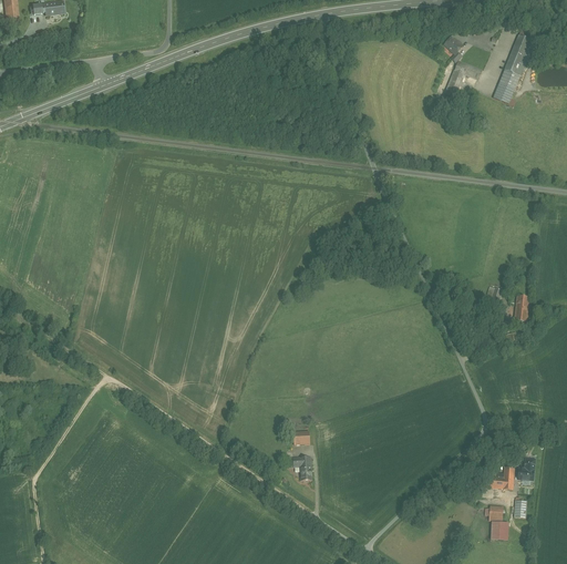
[(3,0),(7,19),(19,17),(16,0),(3,0)]
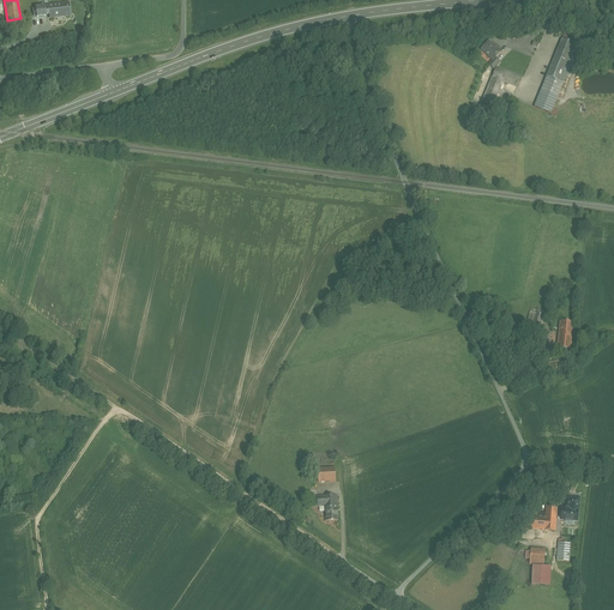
[(68,0),(60,1),(60,2),(49,4),(49,1),(41,1),(42,11),(49,10),(49,16),(70,13),(68,0)]
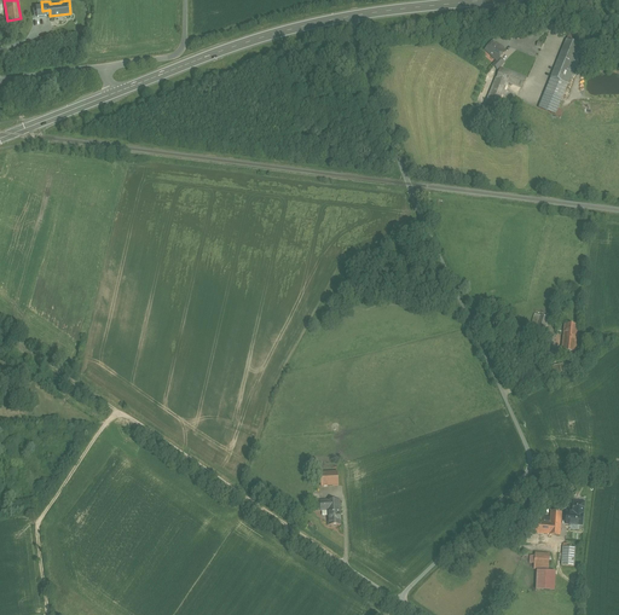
[(568,32),(545,90),(538,106),(555,112),(562,97),(573,70),(570,68),(582,36),(568,32)]
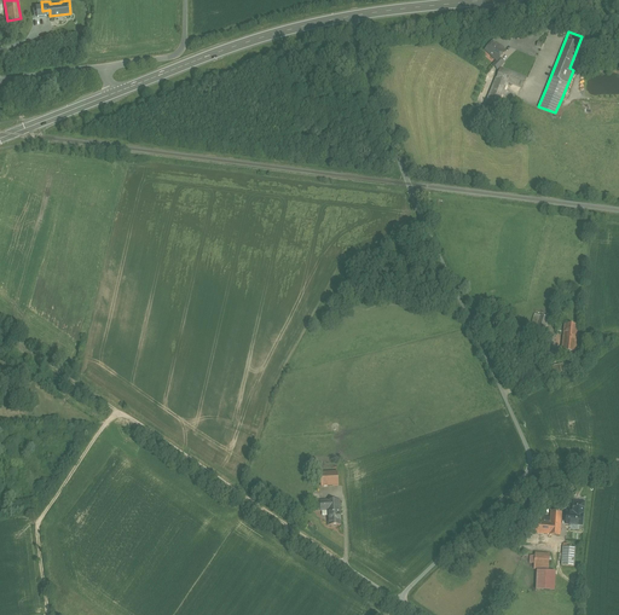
[(493,38),(489,44),(490,44),(486,47),(497,58),(499,56),(505,48),(503,46),(503,45),(499,42),(498,42),(493,38)]
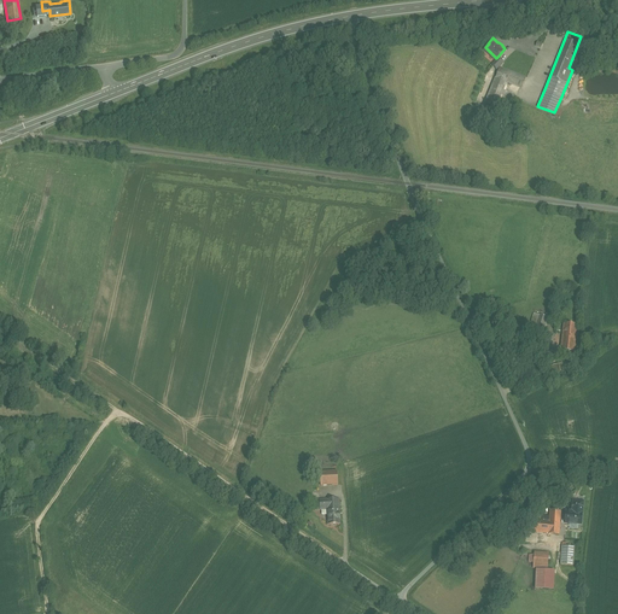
[(499,56),(496,58),(493,62),(496,66),(503,59),(499,56)]
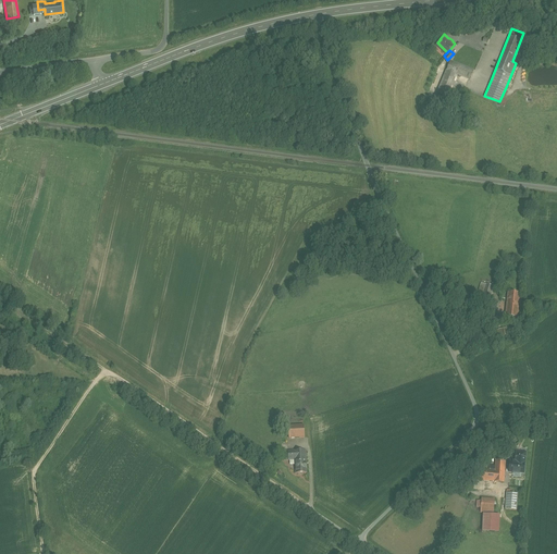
[(474,69),(450,59),(447,68),(456,71),(470,76),(474,69)]
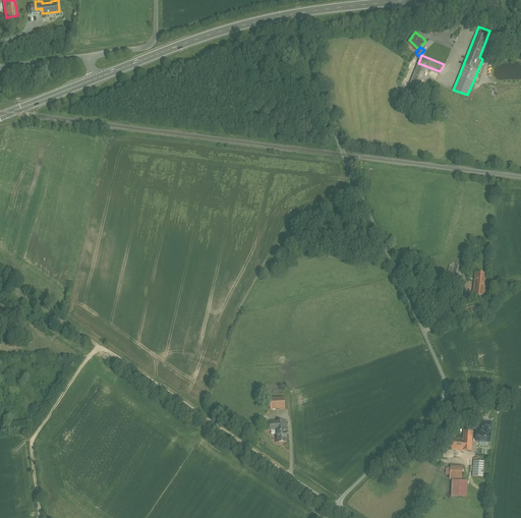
[(426,66),(418,63),(409,84),(418,89),(426,66)]
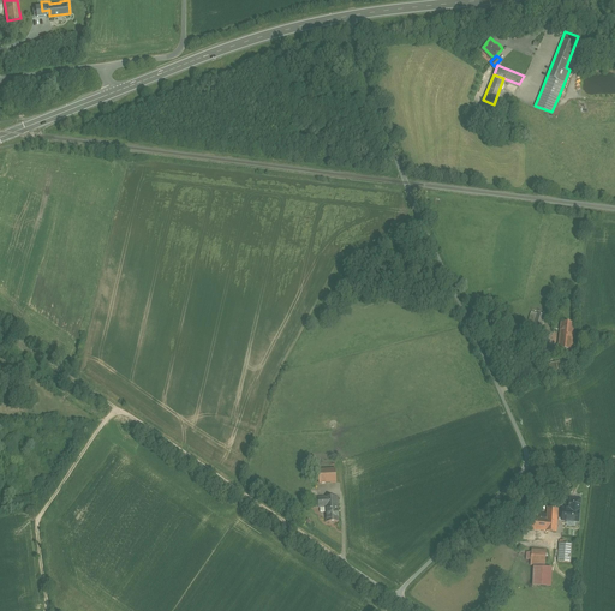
[(574,321),(561,318),(559,346),(571,347),(574,321)]
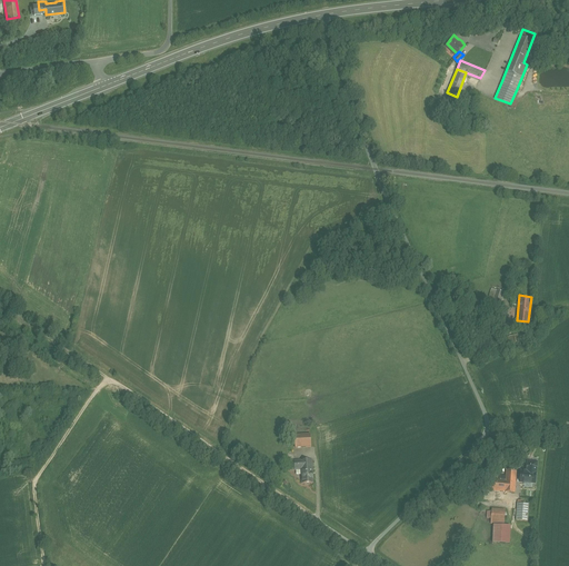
[(556,309),(541,318),(545,324),(558,314),(556,309)]
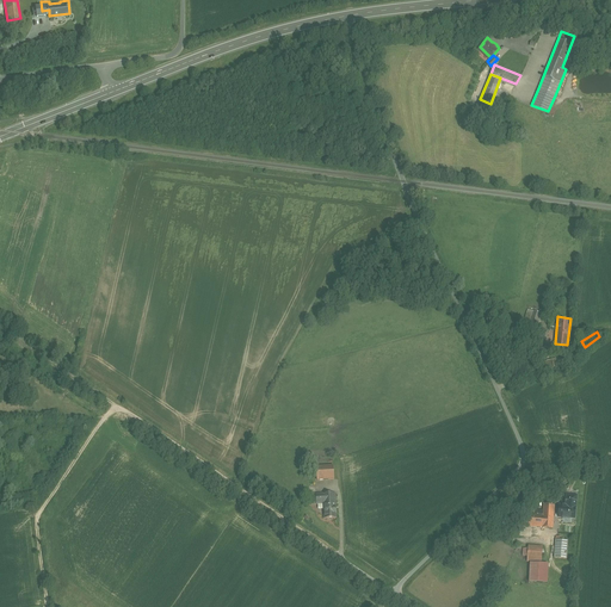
[(565,353),(551,357),(554,364),(555,364),(555,366),(567,363),(565,353)]
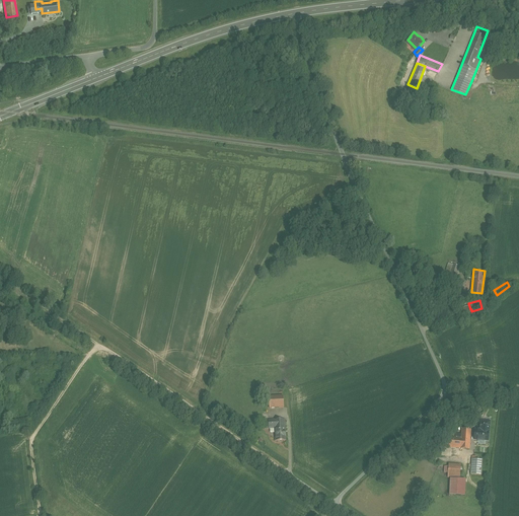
[(284,393),(269,394),(270,406),(284,404),(284,393)]
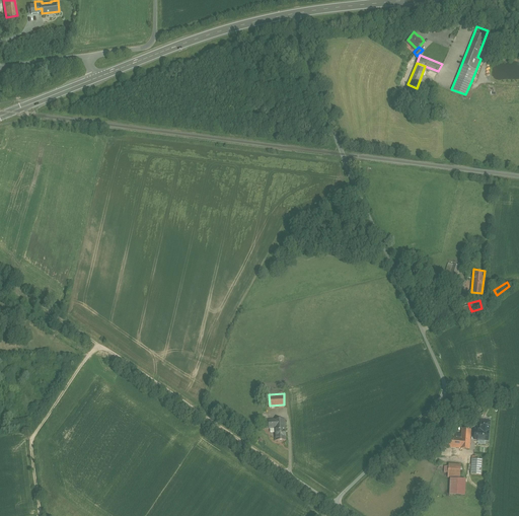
[(285,418),(269,419),(269,426),(275,425),(276,438),(286,438),(285,425),(285,418)]
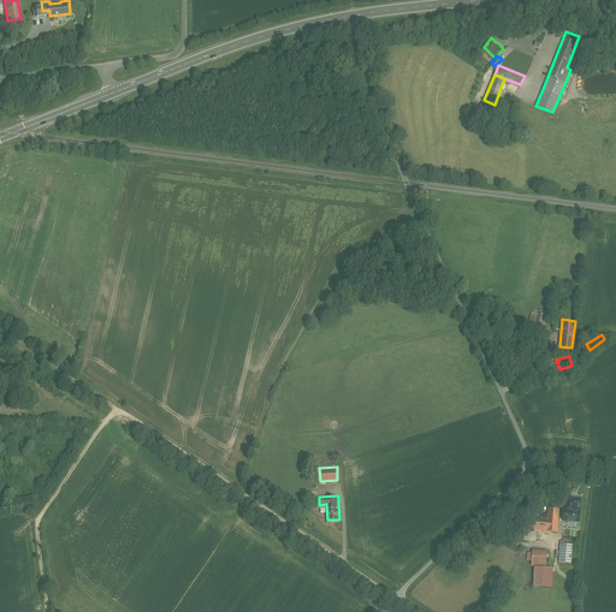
[(570,507),(564,506),(563,518),(580,520),(581,497),(572,497),(570,507)]
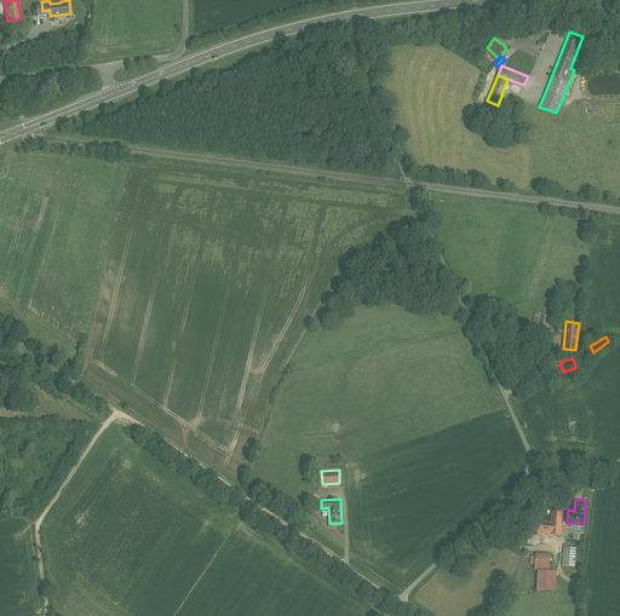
[(563,510),(552,508),(551,520),(534,518),(534,531),(550,533),(561,534),(563,510)]
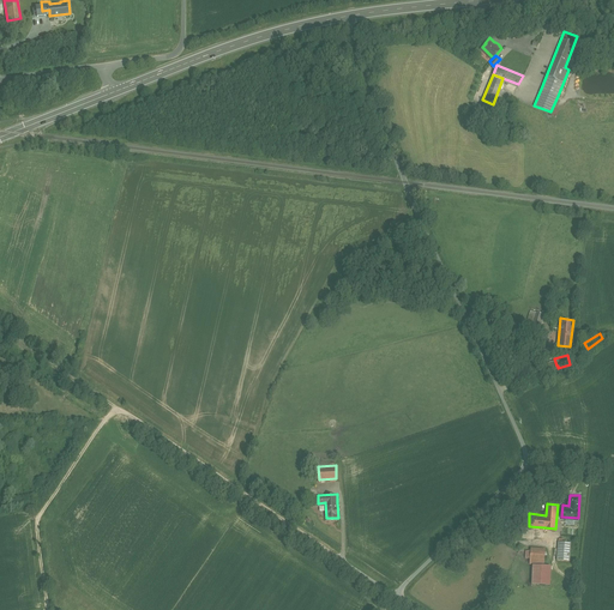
[(571,541),(559,539),(557,557),(570,559),(571,541)]
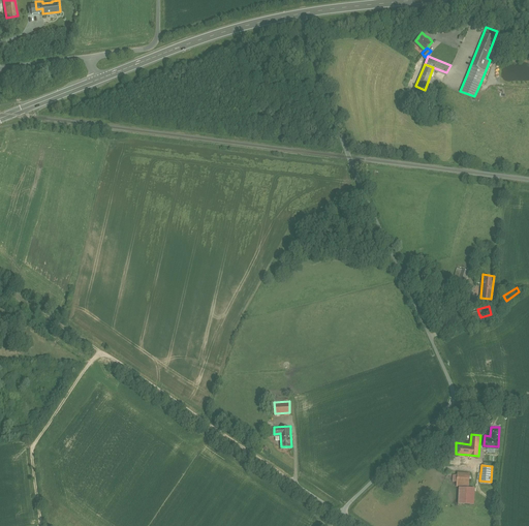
[(458,470),(457,473),(457,480),(457,484),(469,485),(470,471),(458,470)]
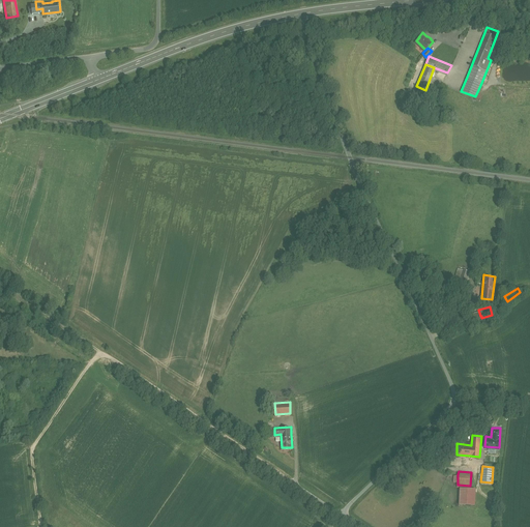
[(475,488),(460,488),(459,503),(475,503),(475,488)]
